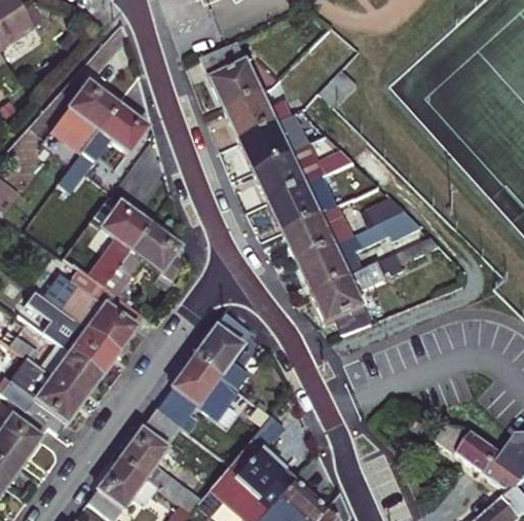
[(0,0),(0,44),(2,48),(33,28),(22,10),(17,4),(14,0),(0,0)]
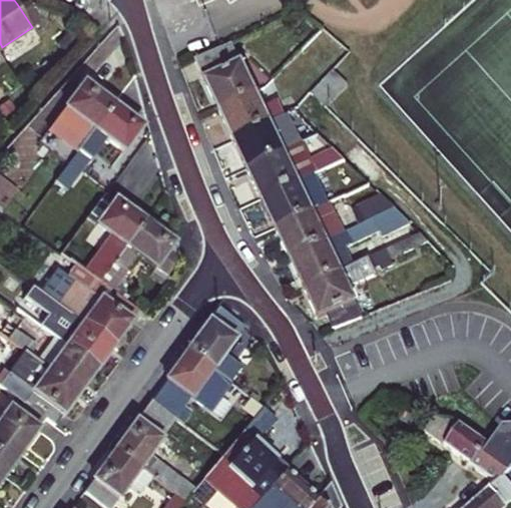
[(32,27),(40,21),(30,5),(21,10),(32,27)]
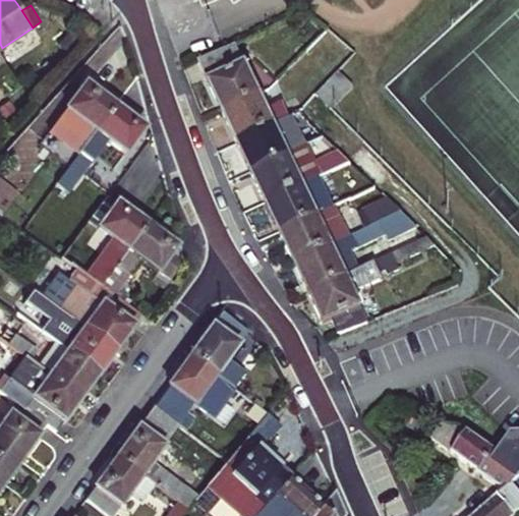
[(96,38),(103,31),(92,19),(84,26),(96,38)]
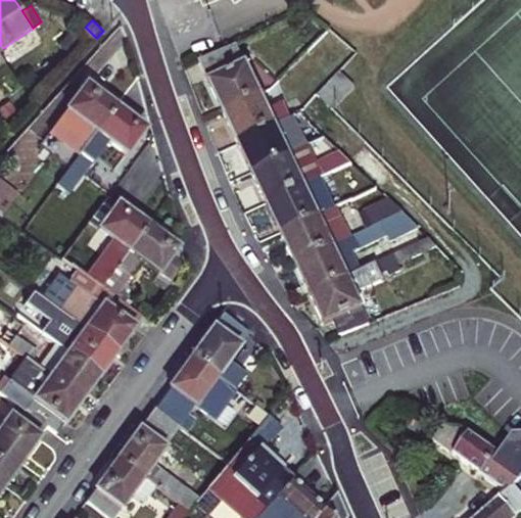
[(358,48),(331,26),(311,47),(337,72),(341,67),(358,48)]
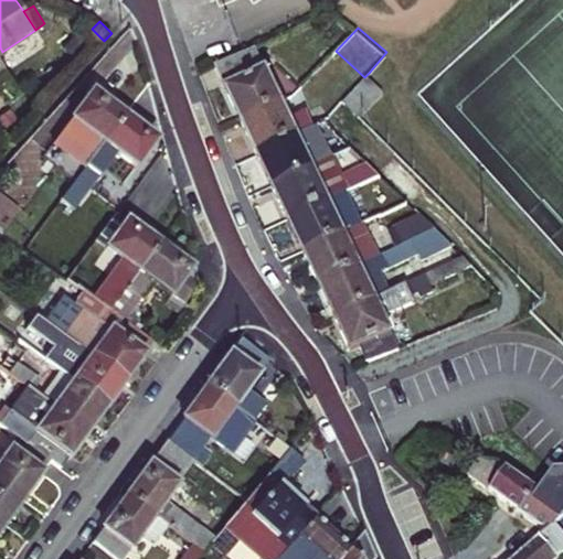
[(64,43),(73,53),(87,40),(80,31),(64,43)]
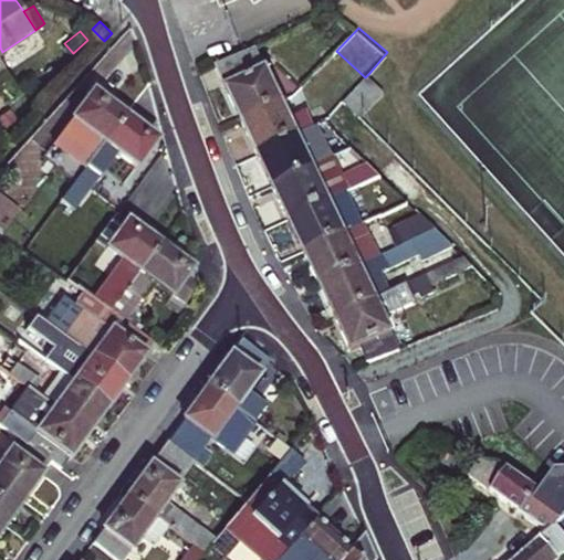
[(244,117),(284,99),(258,43),(217,62),(231,90),(244,117)]
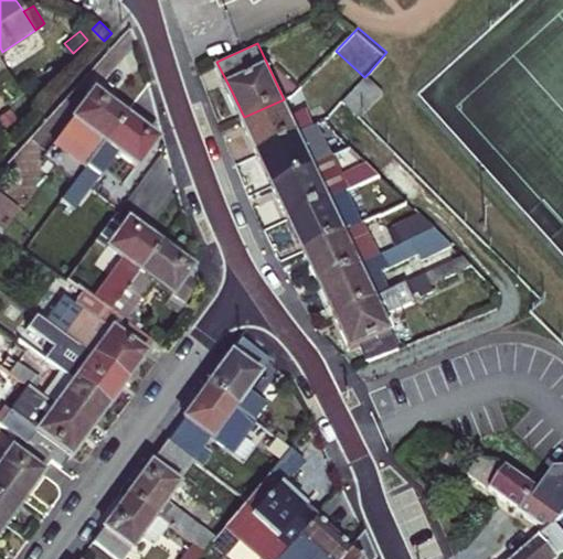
[(369,73),(364,77),(347,97),(363,114),(385,88),(369,73)]
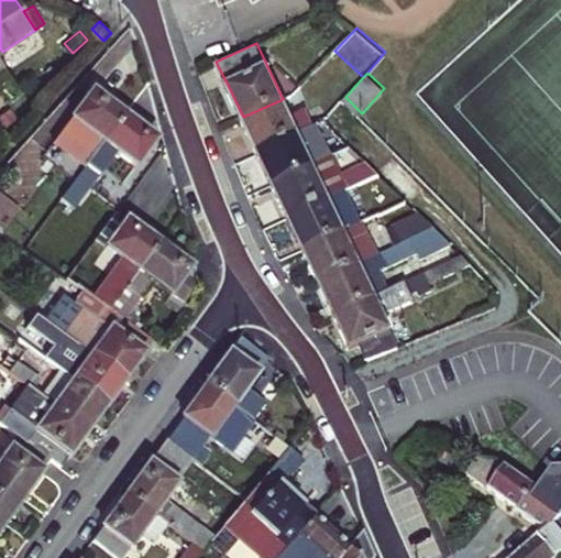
[(54,140),(87,162),(123,112),(108,100),(91,89),(54,140)]
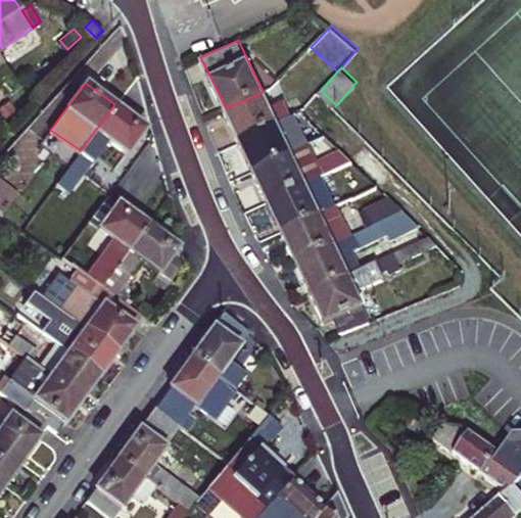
[(233,124),(239,139),(301,109),(303,109),(305,106),(300,96),(287,102),(278,85),(263,92),(226,108),(233,124)]
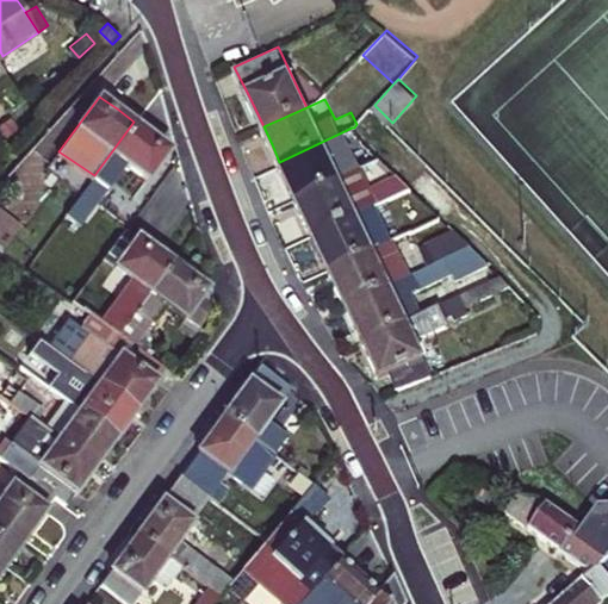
[(374,105),(373,106),(391,123),(392,123),(374,105)]
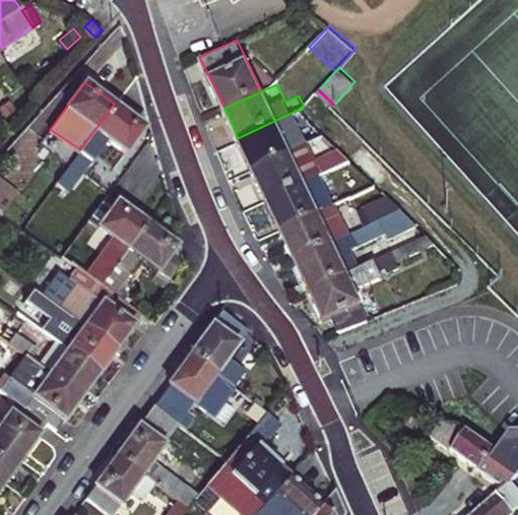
[(11,97),(0,105),(0,107),(5,115),(18,107),(11,97)]
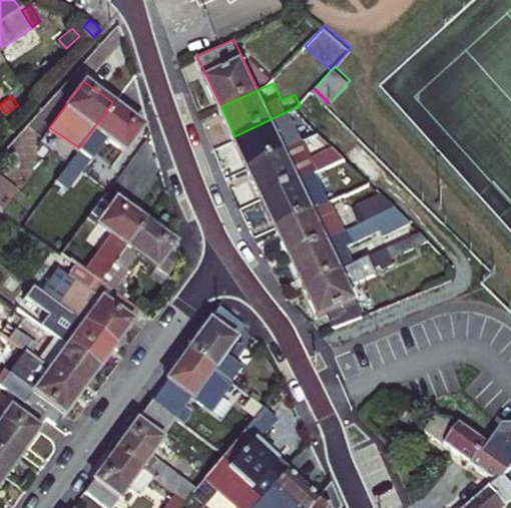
[(124,147),(142,123),(127,113),(112,102),(79,147),(57,177),(68,186),(107,135),(124,147)]
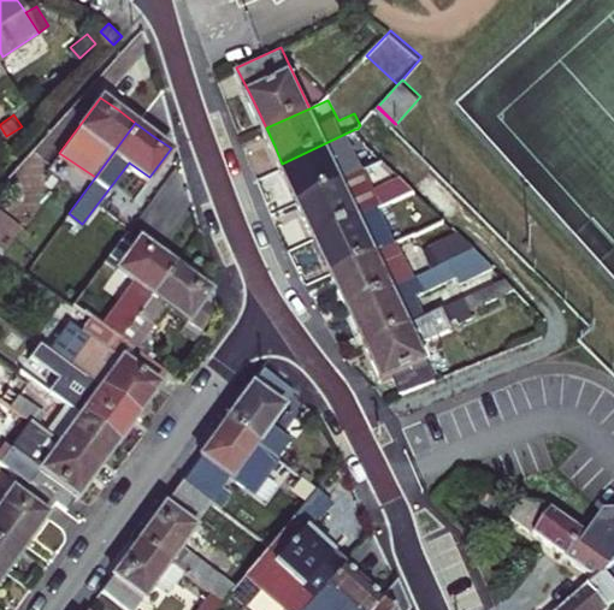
[(290,181),(299,199),(343,177),(366,166),(387,157),(355,129),(282,164),(290,181)]
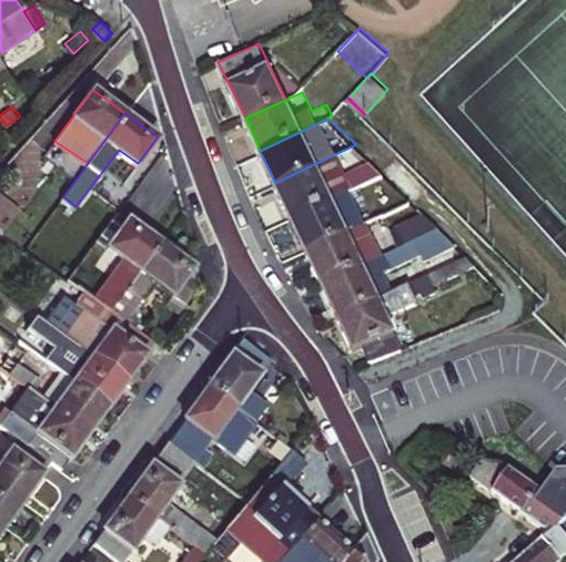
[(332,197),(354,186),(347,174),(337,153),(316,163),(332,197)]
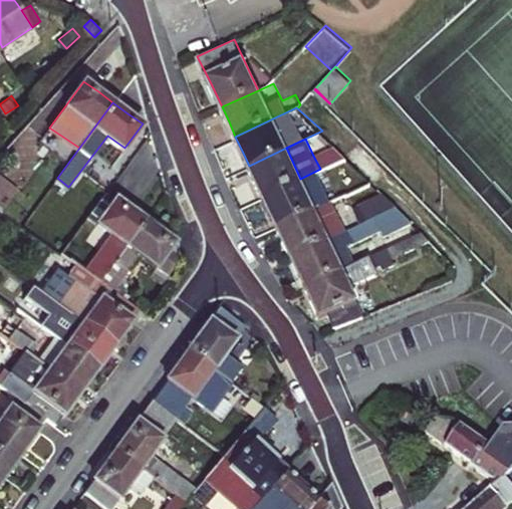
[(337,146),(314,158),(320,169),(347,157),(338,148),(337,146)]
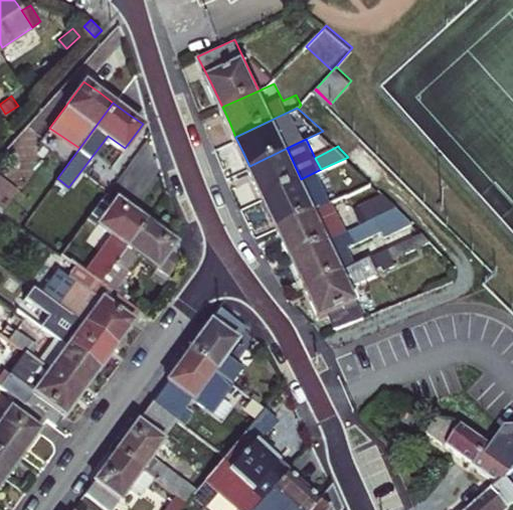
[(258,181),(265,196),(301,179),(287,148),(249,166),(258,181)]
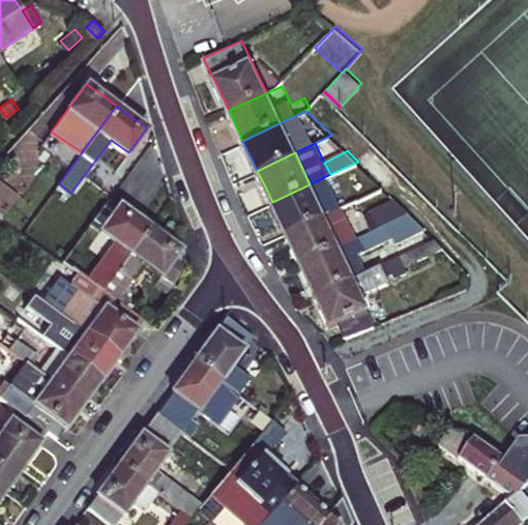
[(345,205),(359,199),(353,186),(375,177),(358,162),(330,174),(310,184),(272,202),(280,217),(287,233),(345,205)]
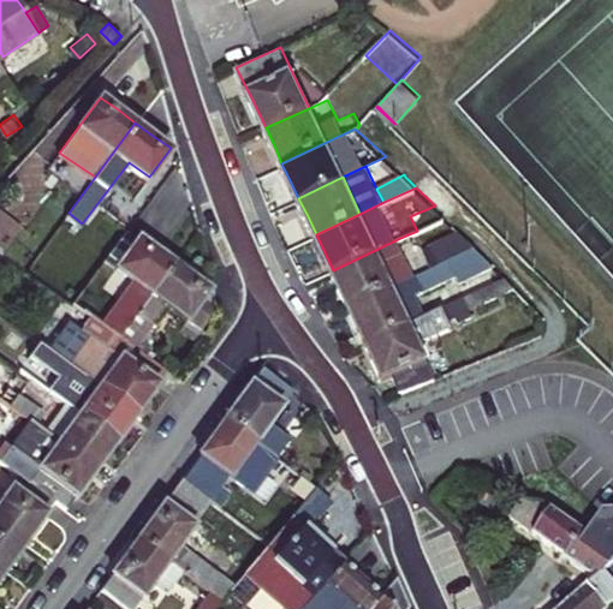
[(0,248),(3,251),(23,226),(0,207),(0,248)]
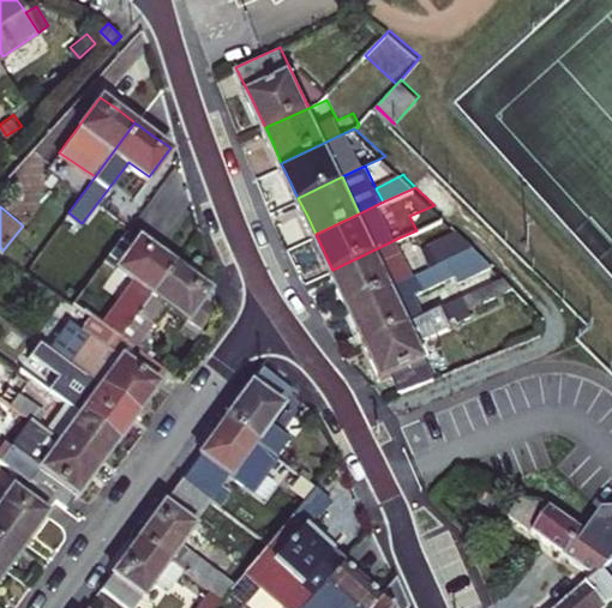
[(460,230),(408,254),(400,238),(333,270),(341,288),(349,306),(477,246),(460,230)]
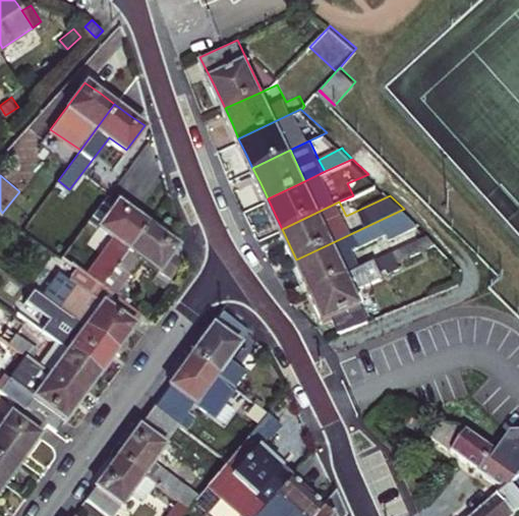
[(102,283),(147,223),(132,212),(117,201),(100,226),(107,231),(98,242),(108,249),(100,262),(72,241),(62,254),(77,267),(102,283)]
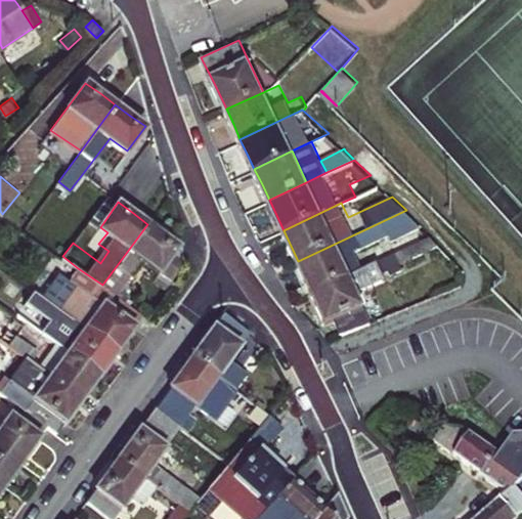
[(313,291),(368,264),(360,247),(390,232),(393,238),(422,224),(406,210),(298,261),(305,275),(313,291)]
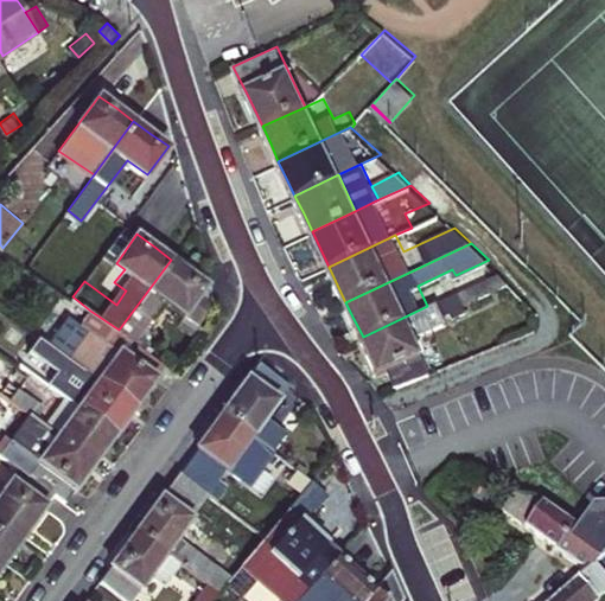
[(152,318),(155,320),(169,301),(184,313),(198,324),(215,302),(205,285),(189,272),(171,260),(119,330),(135,341),(152,318)]
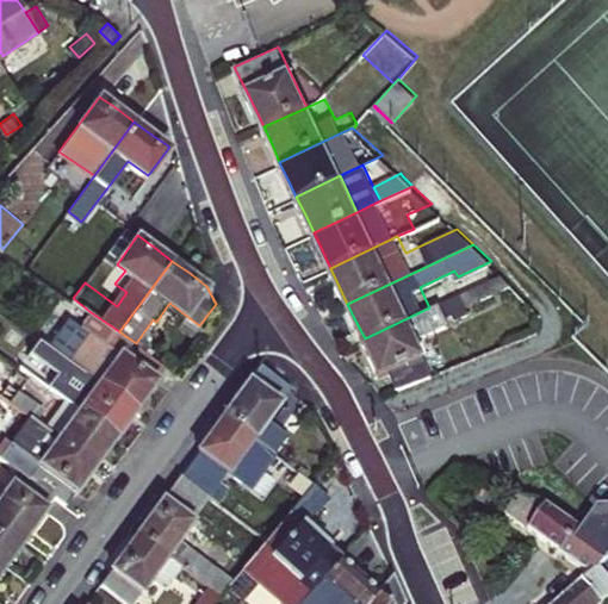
[(382,375),(391,371),(399,387),(434,373),(417,338),(451,323),(447,316),(459,310),(461,316),(471,311),(467,305),(513,282),(503,272),(429,307),(365,338),(373,356),(382,375)]
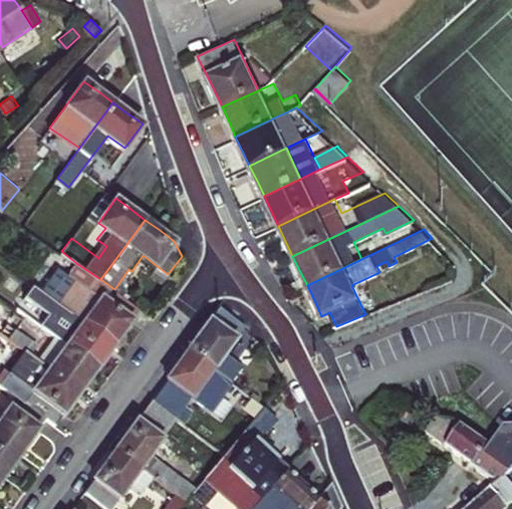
[(100,279),(76,263),(68,274),(75,279),(60,302),(115,341),(119,345),(126,337),(121,333),(131,320),(141,307),(114,289),(100,279)]
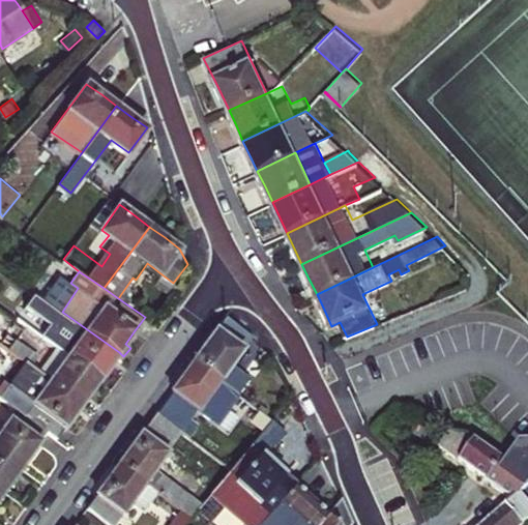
[(154,283),(167,292),(173,283),(160,273),(154,283)]
